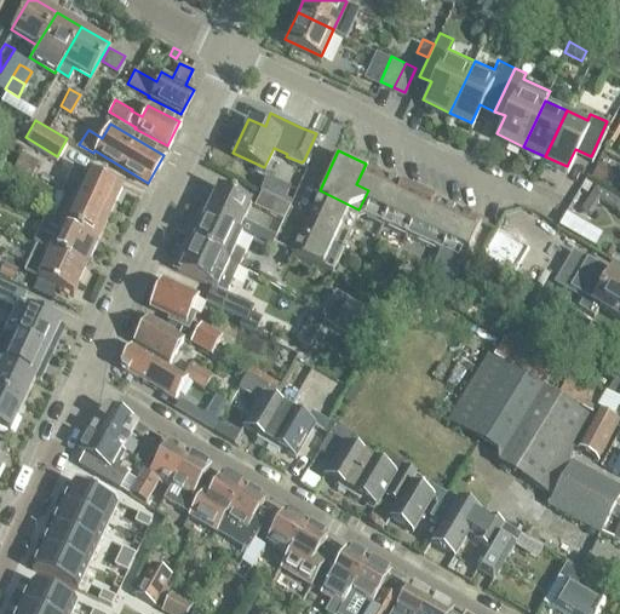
[(590,176),(606,185),(615,170),(598,160),(590,176)]
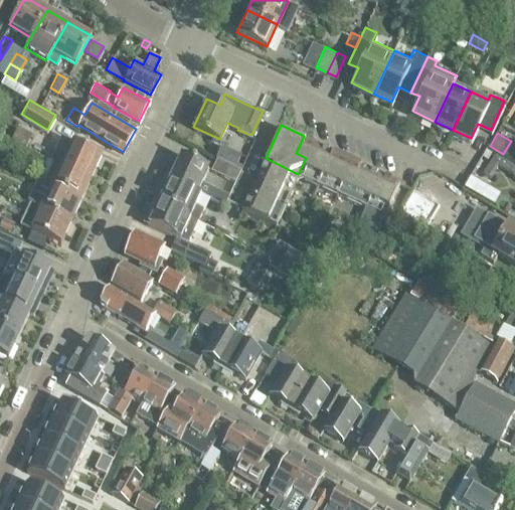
[(101,154),(71,141),(60,136),(49,158),(53,160),(90,177),(101,154)]
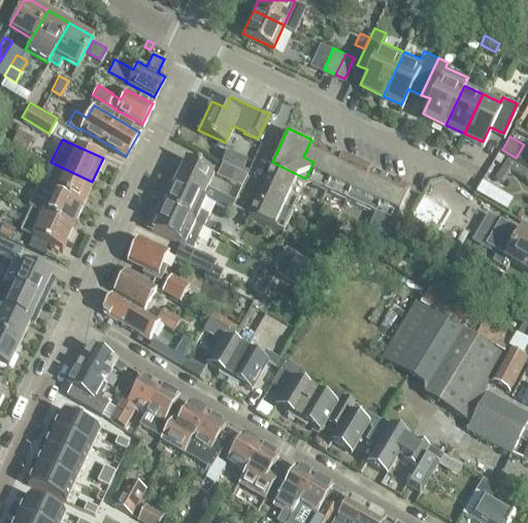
[(342,154),(311,139),(303,157),(314,162),(305,178),(306,180),(327,189),(342,154)]
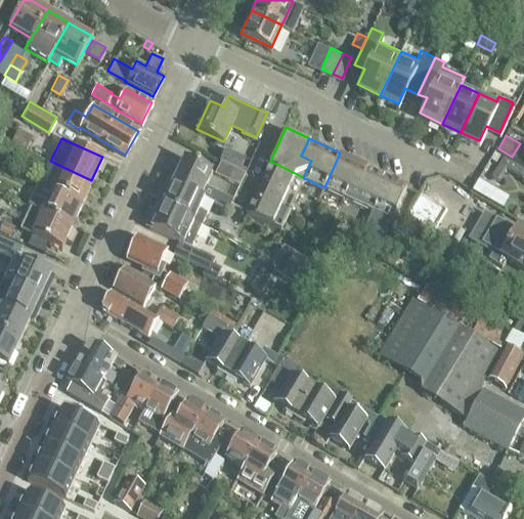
[(239,168),(245,156),(225,145),(219,159),(239,168)]
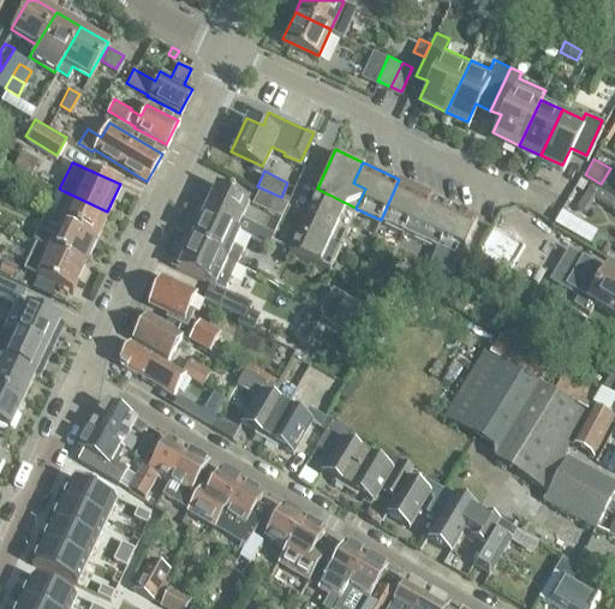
[(399,179),(381,220),(404,231),(413,210),(424,215),(434,195),(399,179)]
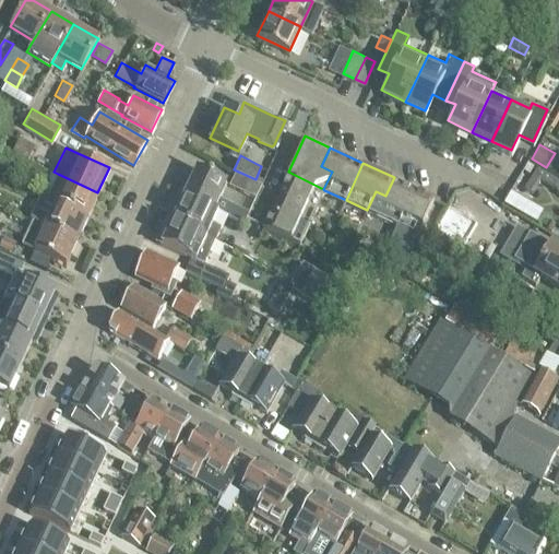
[(195,166),(183,192),(214,205),(214,207),(226,212),(244,220),(246,214),(248,209),(218,196),(225,180),(195,166)]
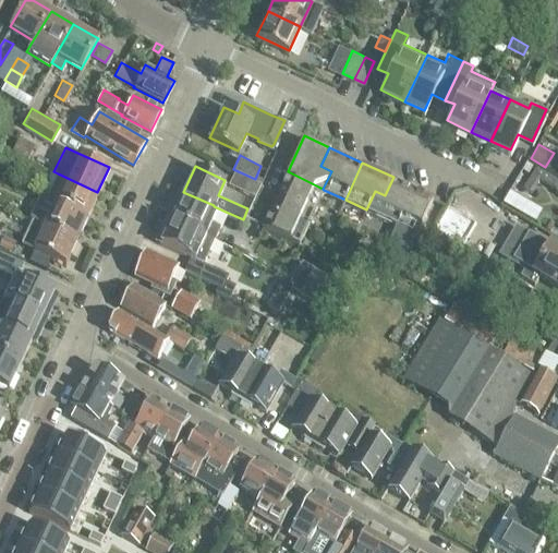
[(525,195),(535,177),(555,188),(557,182),(557,180),(533,167),(519,192),(525,195)]
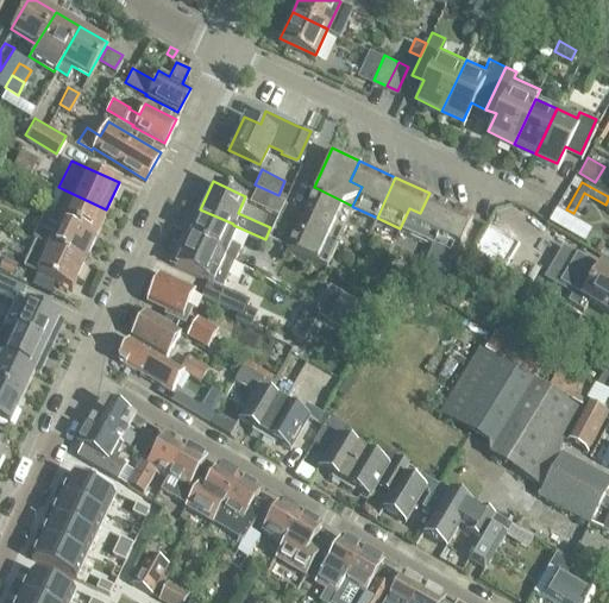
[(249,199),(277,212),(284,199),(256,184),(249,199)]
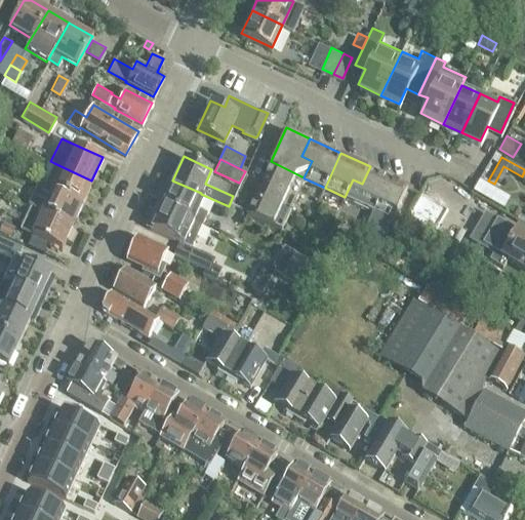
[(304,177),(271,161),(261,182),(278,189),(274,199),(291,207),(305,178),(304,177)]
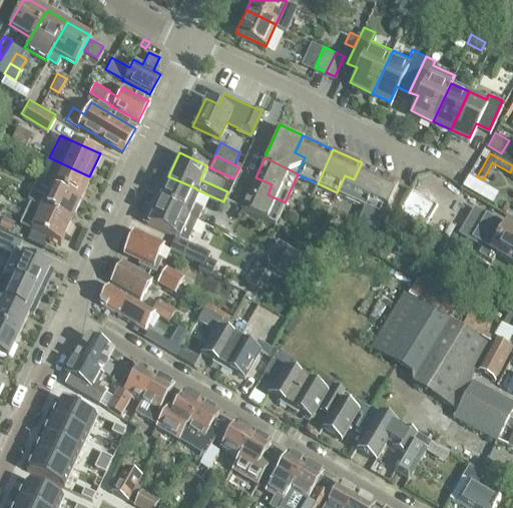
[(50,185),(79,198),(89,176),(53,159),(43,181),(50,185)]
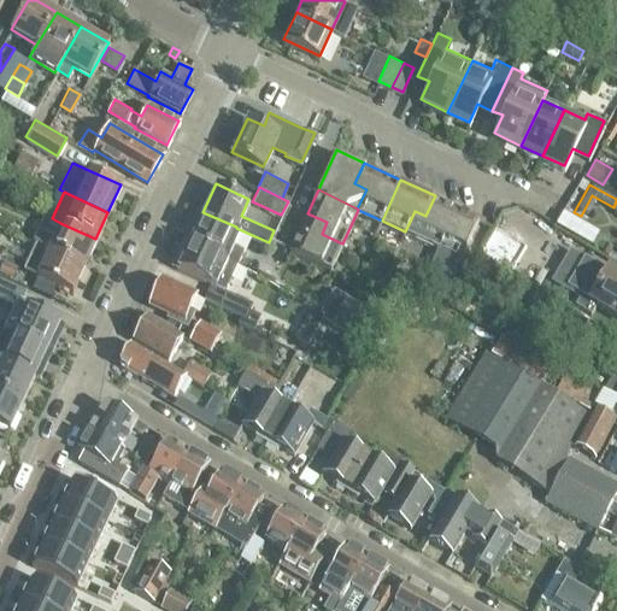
[(405,231),(439,247),(440,247),(459,206),(435,195),(425,216),(415,211),(405,231)]
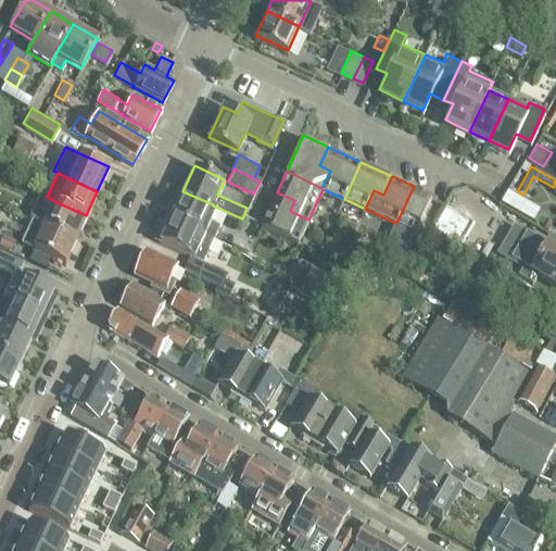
[(433,196),(414,186),(396,223),(395,223),(389,237),(409,247),(433,196)]
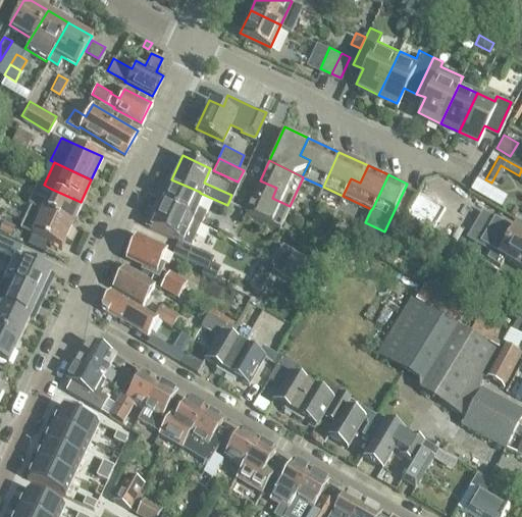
[(167,176),(160,192),(165,194),(161,201),(201,218),(211,198),(200,193),(200,192),(171,179),(167,176)]
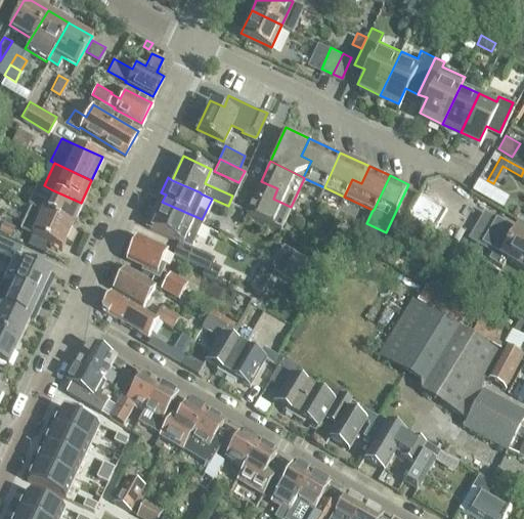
[(291,207),(273,199),(277,188),(261,181),(247,212),(281,227),(291,207)]
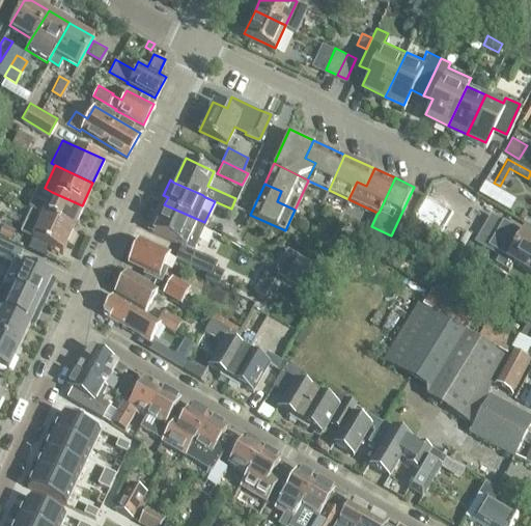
[(439,198),(426,191),(417,208),(429,215),(439,198)]
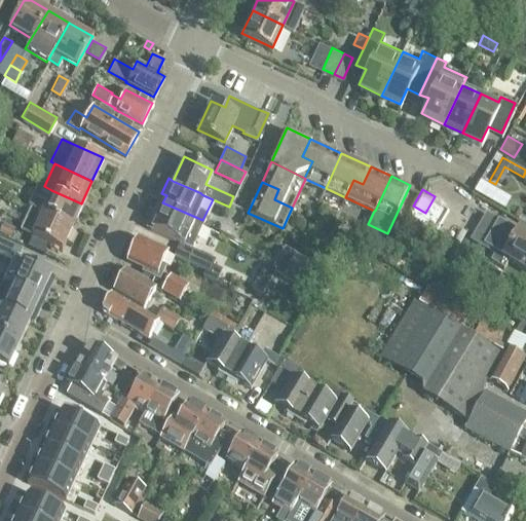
[(71,226),(81,203),(51,190),(46,200),(39,197),(35,208),(41,212),(71,226)]
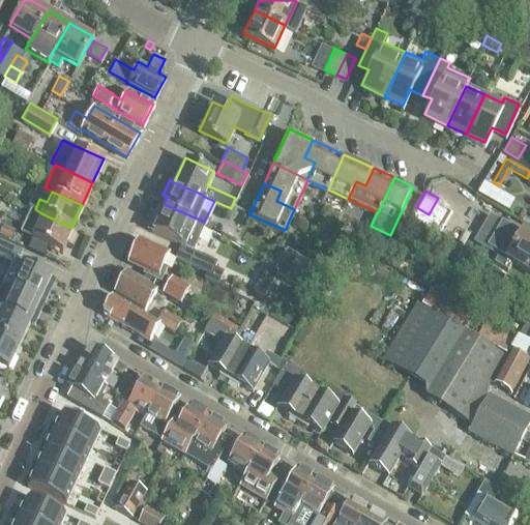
[(154,220),(150,228),(182,242),(176,255),(180,257),(208,269),(205,274),(218,281),(224,269),(214,264),(216,259),(193,248),(204,222),(164,204),(159,202),(151,219),(154,220)]
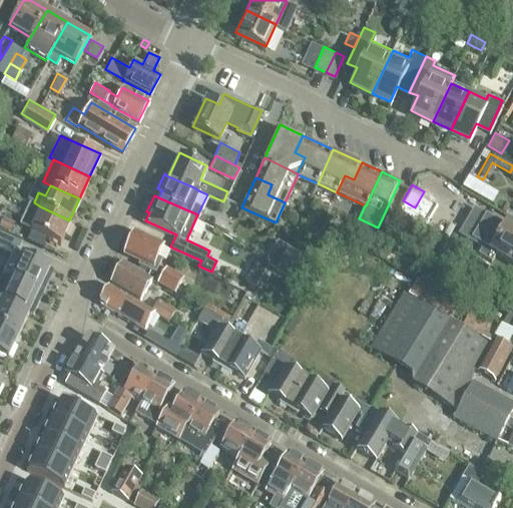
[(69,220),(40,206),(29,201),(19,223),(59,242),(69,220)]
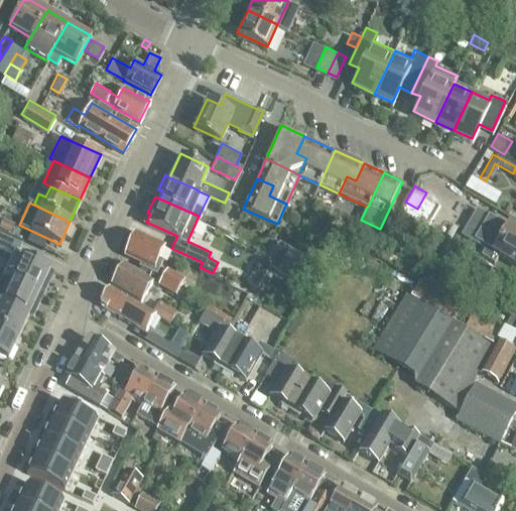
[(515,260),(515,228),(490,213),(476,237),(497,250),(490,262),(508,273),(515,261),(515,260)]
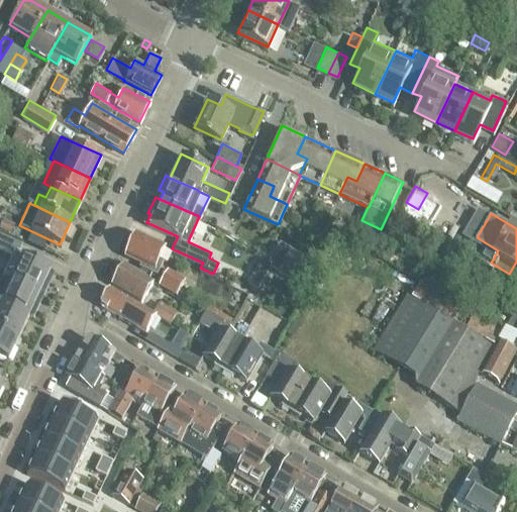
[(2,216),(0,221),(0,226),(10,231),(14,222),(2,216)]
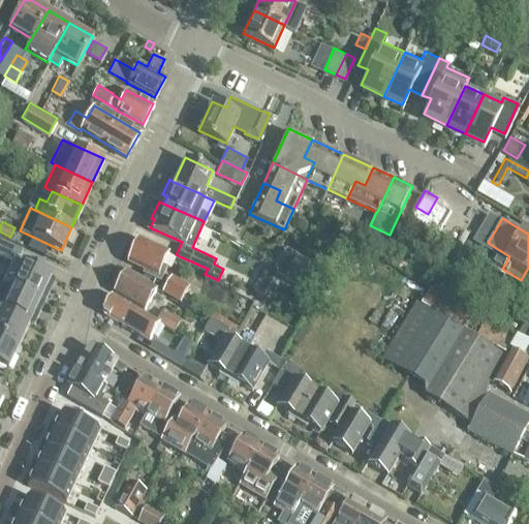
[(165,265),(162,264),(168,249),(139,236),(129,259),(144,266),(142,271),(159,279),(165,265)]
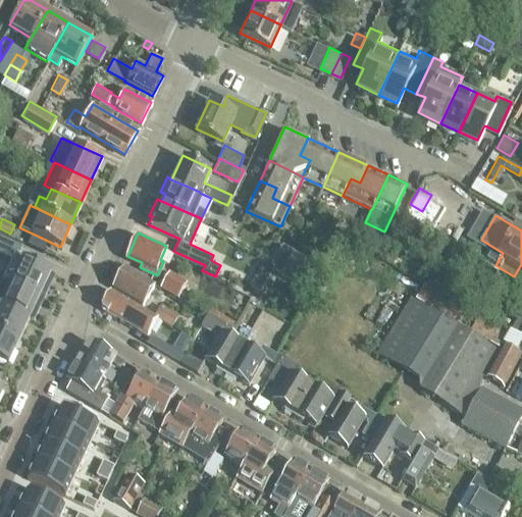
[(50,279),(46,277),(50,269),(16,254),(21,244),(0,234),(0,248),(13,254),(3,276),(39,294),(39,293),(43,295),(50,279)]
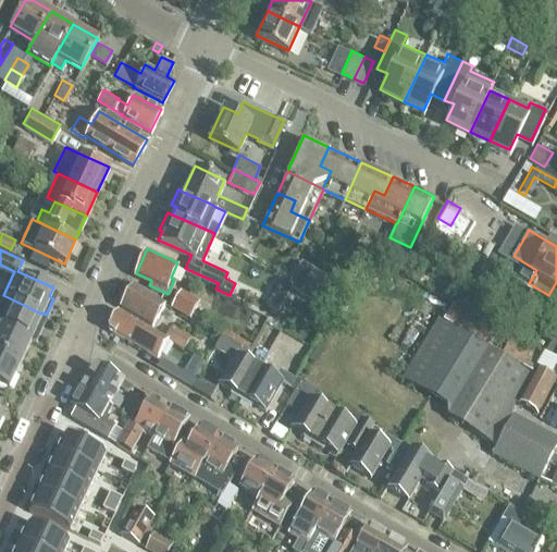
[(346,284),(314,266),(300,291),(332,309),(346,284)]
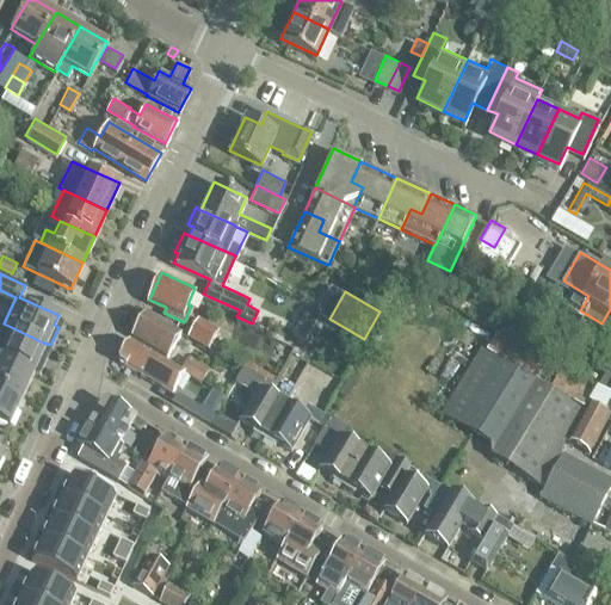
[(309,302),(292,331),(303,338),(321,309),(309,302)]
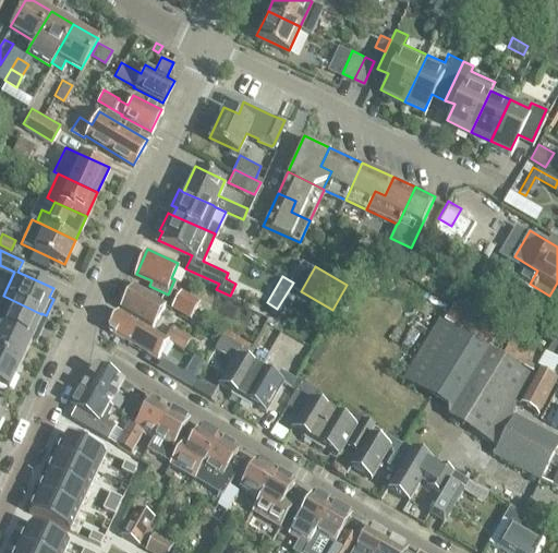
[(120,305),(121,307),(152,324),(165,302),(133,284),(120,305)]
